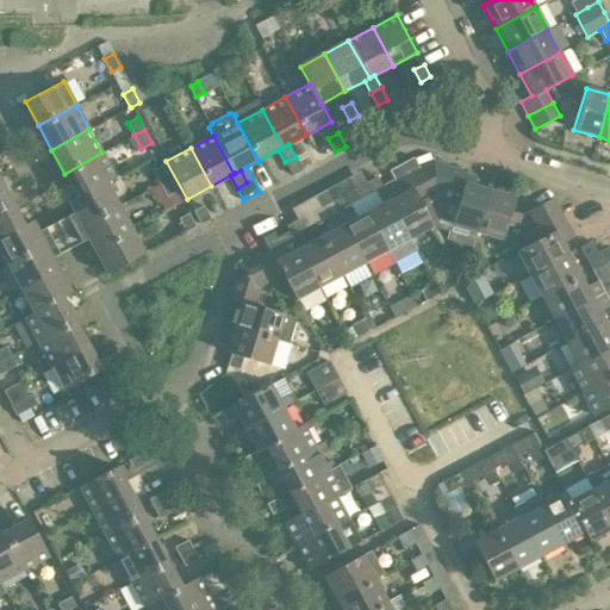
[(101,153),(64,174),(76,197),(106,181),(114,178),(101,153)]
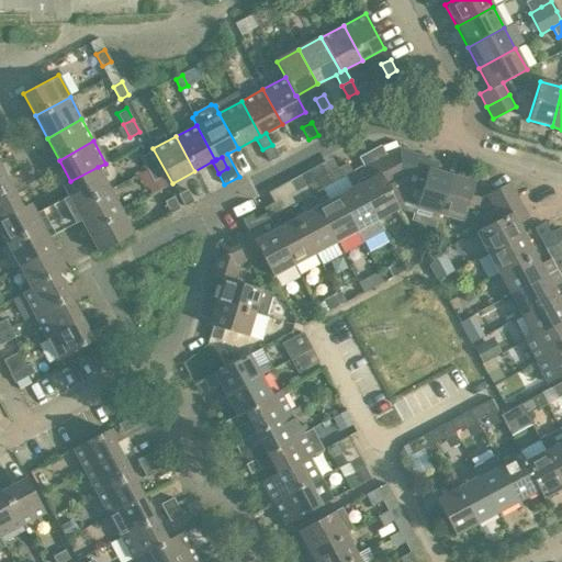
[(272,145),(262,149),(269,161),(273,159),(278,156),(272,145)]
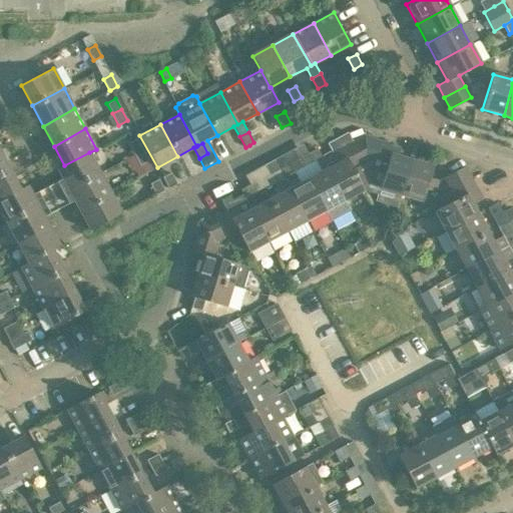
[(365,190),(362,186),(353,168),(363,163),(352,142),(347,132),(327,143),(331,152),(322,156),(321,157),(321,158),(327,167),(345,201),(365,190)]
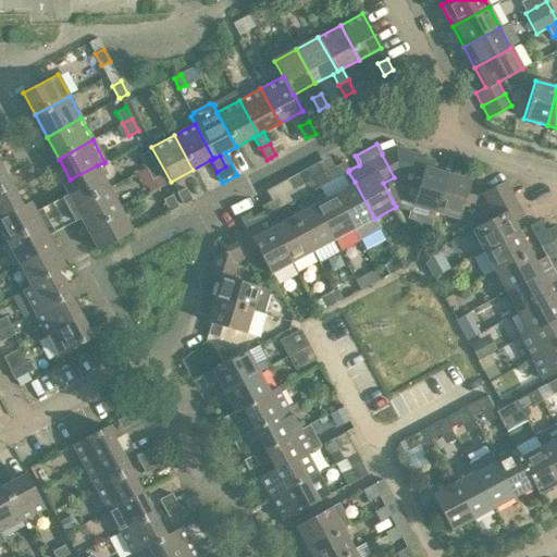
[(422,156),(394,148),(382,155),(394,177),(383,183),(393,202),(401,198),(412,200),(411,206),(435,212),(446,173),(431,169),(433,162),(421,158),(422,156)]
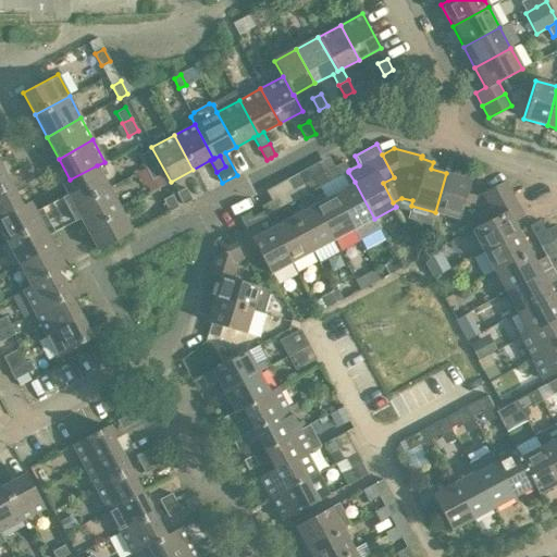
[(146,169),(156,163),(149,150),(139,156),(146,169)]
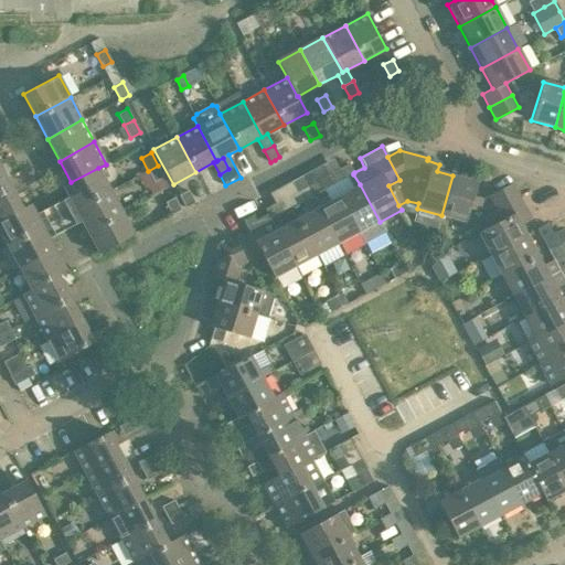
[(349,163),(339,169),(344,180),(353,174),(353,173),(349,163)]
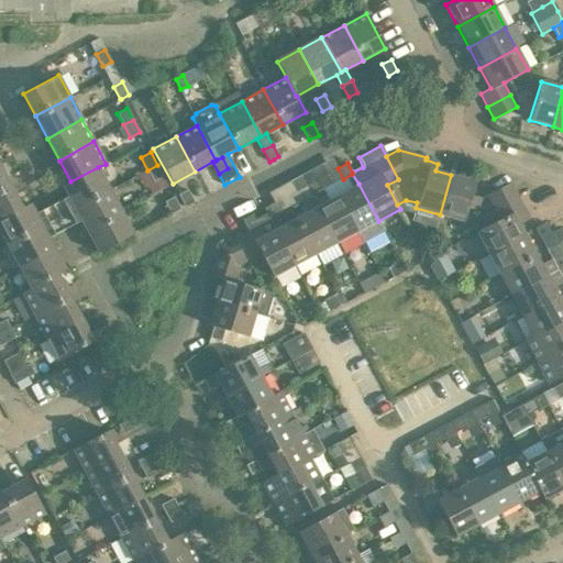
[(154,183),(164,177),(157,165),(147,170),(154,183)]
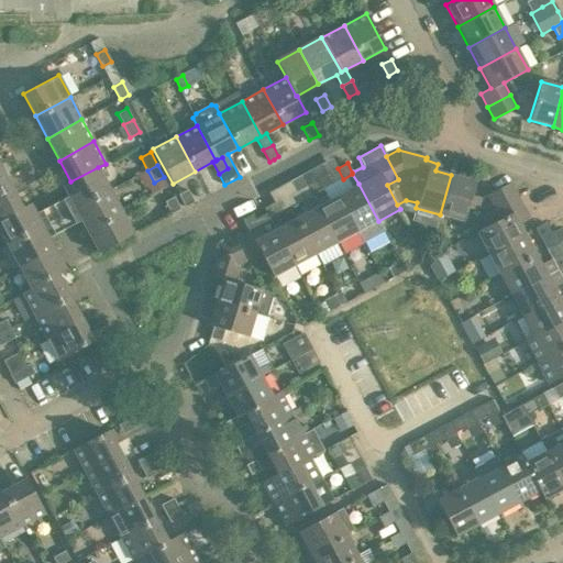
[(0,191),(10,187),(0,167),(0,191)]
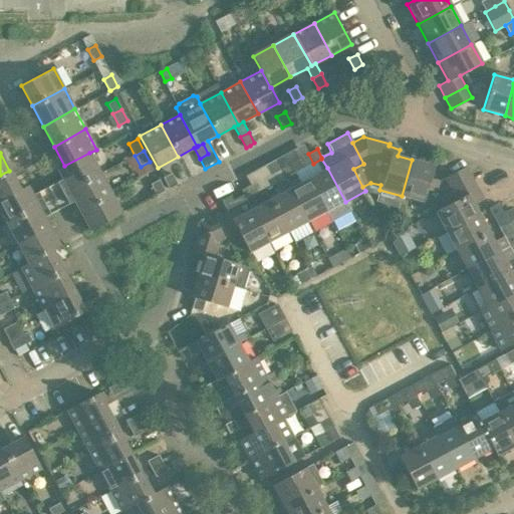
[(100,174),(89,153),(64,166),(56,170),(62,180),(56,182),(63,194),(100,174)]
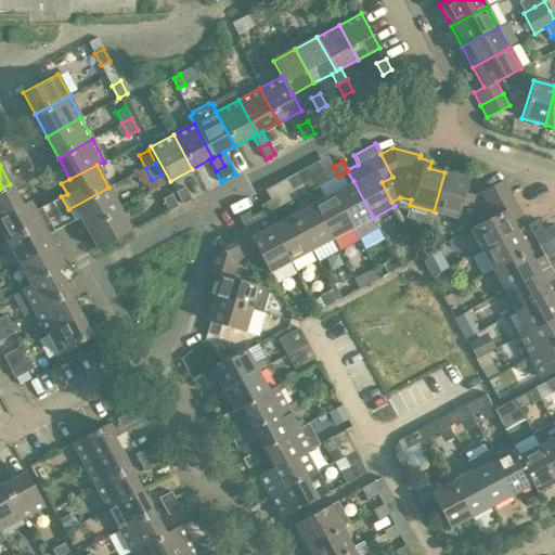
[(306,168),(295,173),(300,183),(332,240),(352,229),(332,193),(322,198),(306,168)]
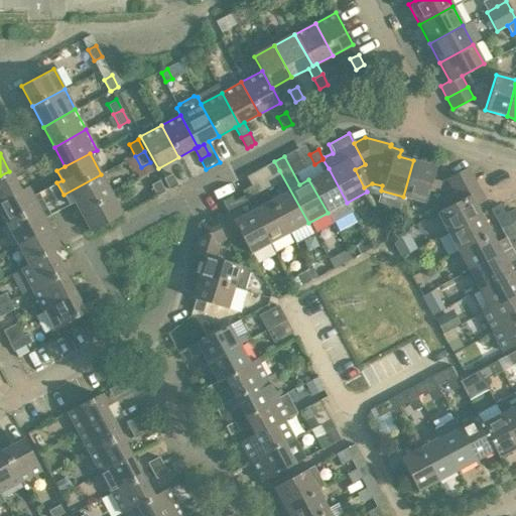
[(440,181),(431,178),(435,167),(413,160),(403,197),(424,204),(428,190),(437,192),(440,181)]
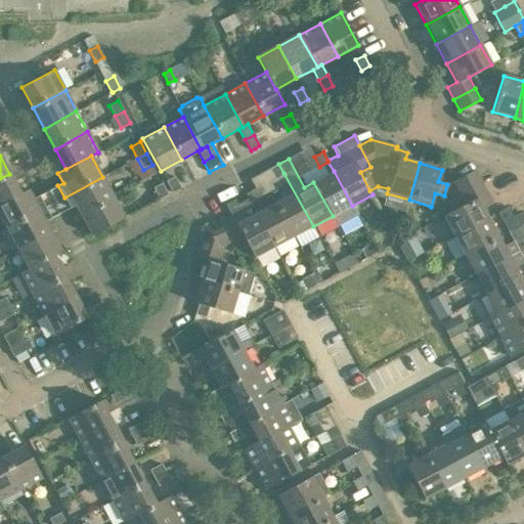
[(287,198),(275,203),(294,236),(301,249),(319,238),(313,226),(284,173),(278,164),(270,168),(287,198)]
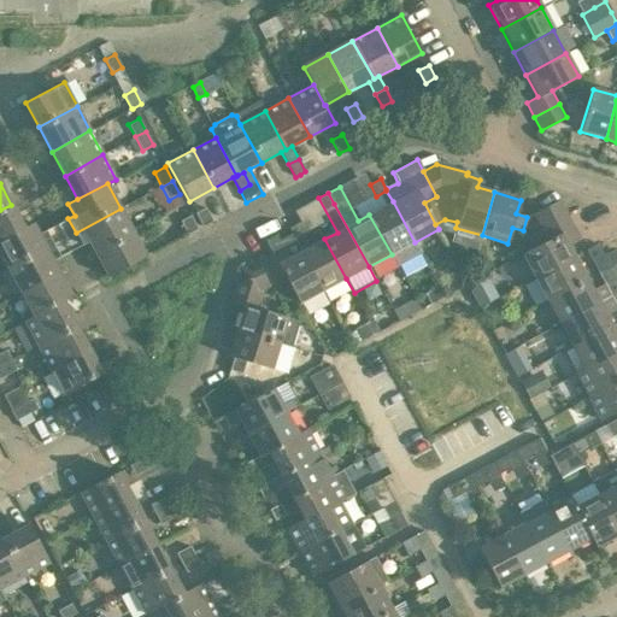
[(534,213),(541,228),(566,213),(559,200),(534,213)]
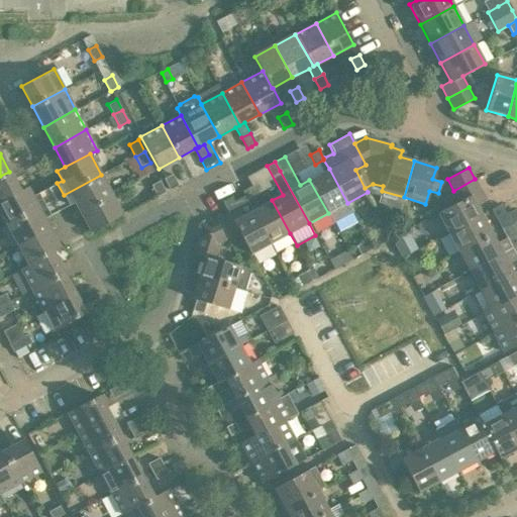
[(329,169),(309,180),(328,213),(333,223),(352,213),(347,203),(329,169)]
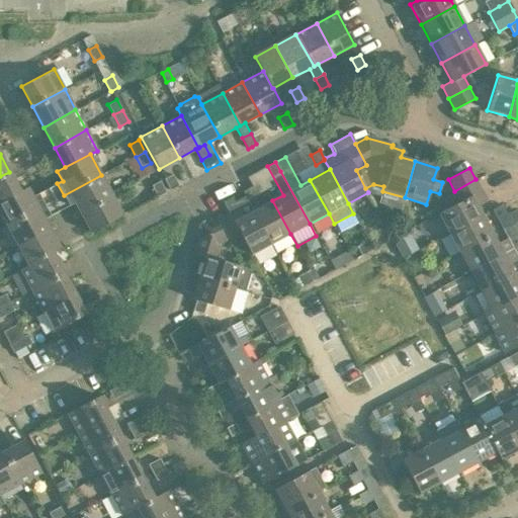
[(9,172),(0,176),(0,201),(19,191),(9,172)]
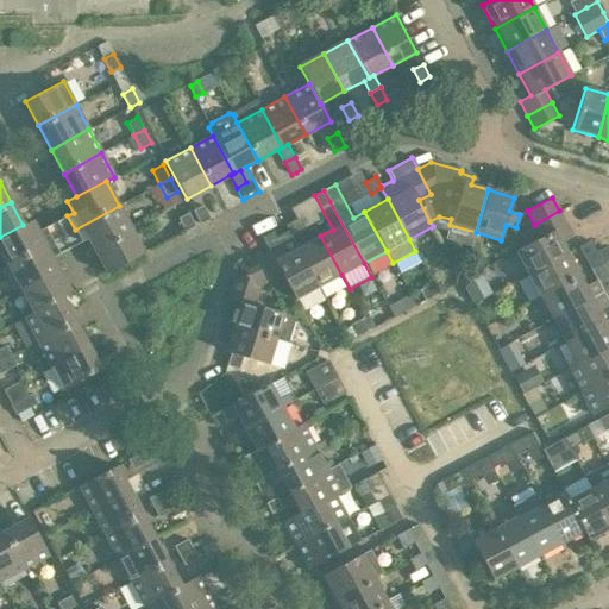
[(193,211),(200,224),(209,218),(202,205),(193,211)]
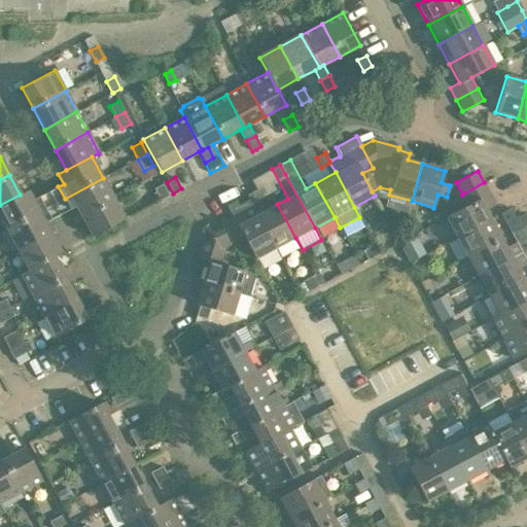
[(113,198),(103,178),(65,199),(70,209),(76,206),(81,215),(113,198)]
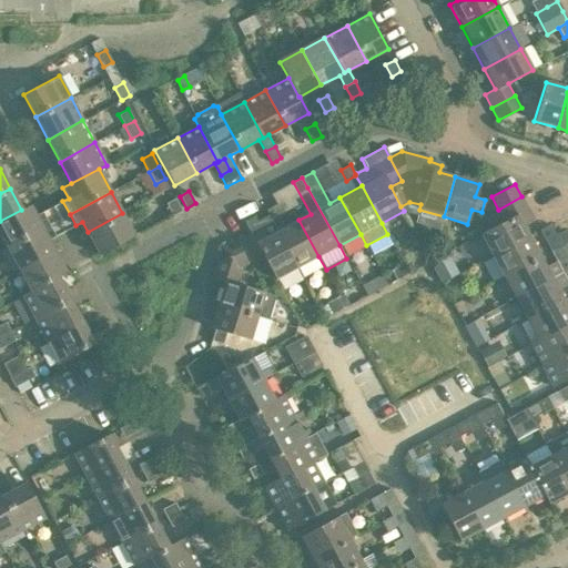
[(533,219),(521,196),(498,210),(505,222),(480,234),(493,256),(528,236),(523,224),(533,219)]
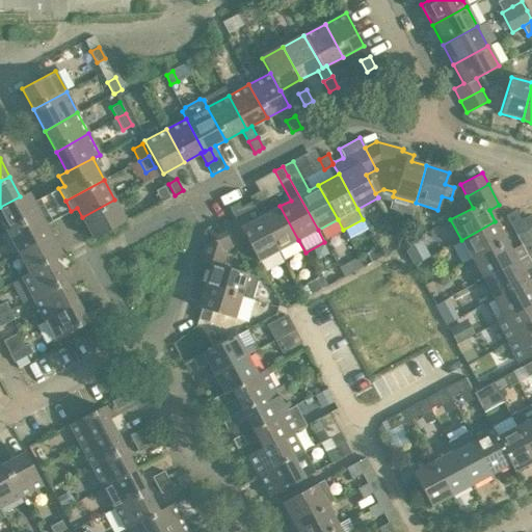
[(156,191),(161,203),(170,197),(165,187),(156,191)]
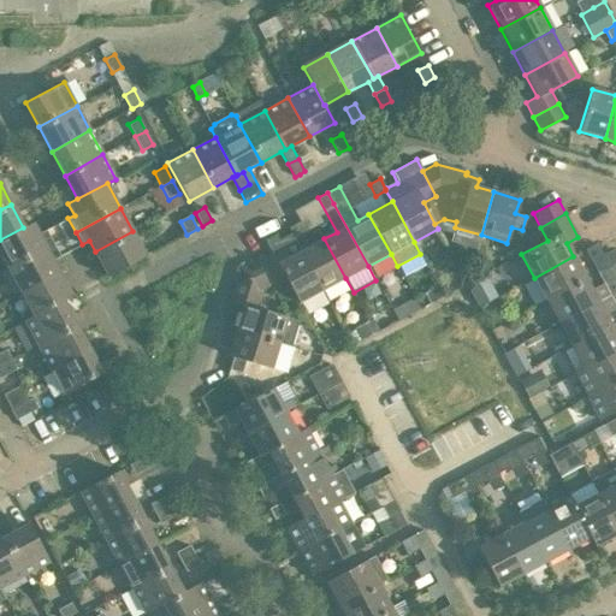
[(57,224),(46,230),(60,256),(70,250),(82,244),(76,232),(67,218),(57,224)]
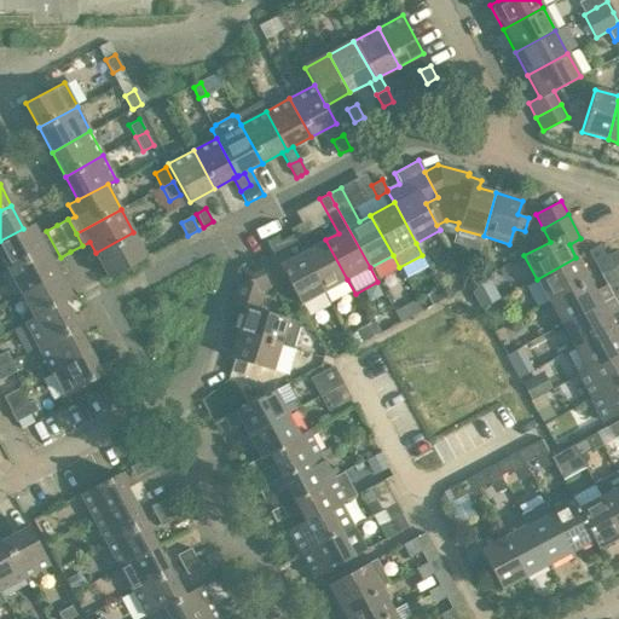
[(302,223),(291,229),(296,239),(308,233),(302,223)]
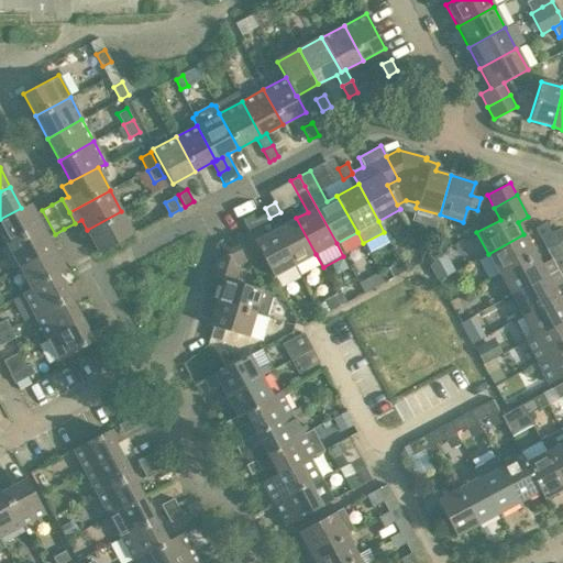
[(0,231),(7,244),(48,222),(42,210),(35,213),(30,203),(21,208),(0,219),(0,231)]
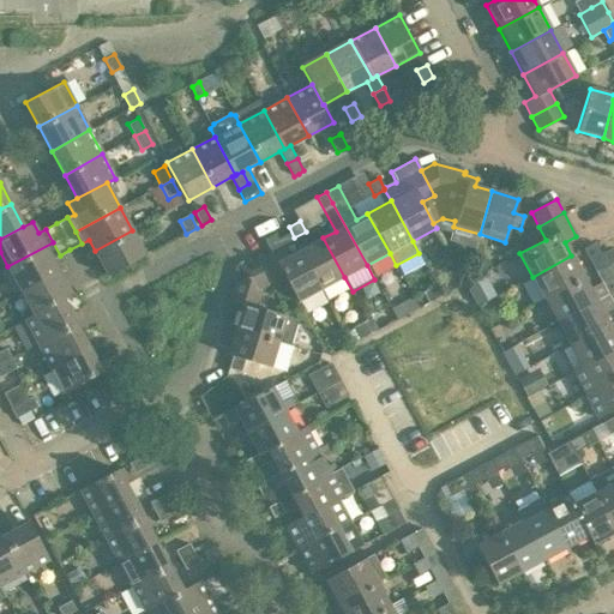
[(132,230),(95,251),(108,276),(145,256),(132,230)]
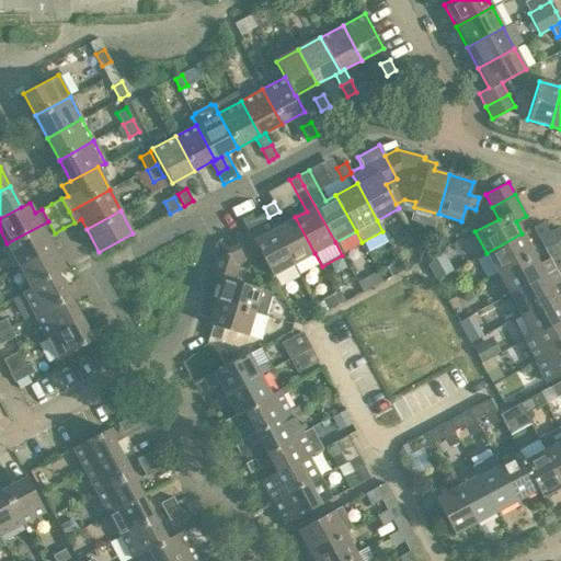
[(242,219),(248,229),(236,236),(248,259),(260,252),(272,276),(295,264),(275,228),(270,218),(259,224),(253,214),(242,219)]
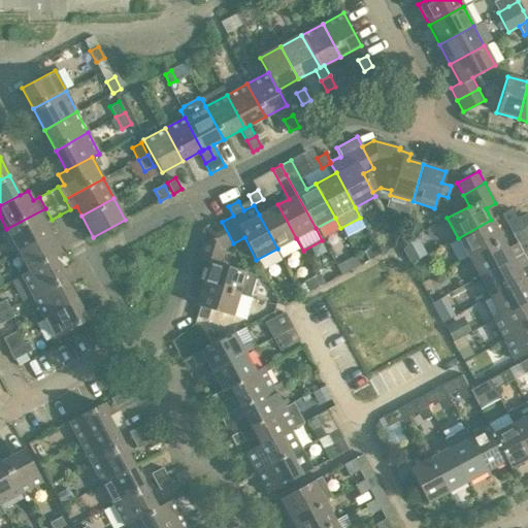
[(277,204),(259,215),(277,249),(296,238),(277,204)]
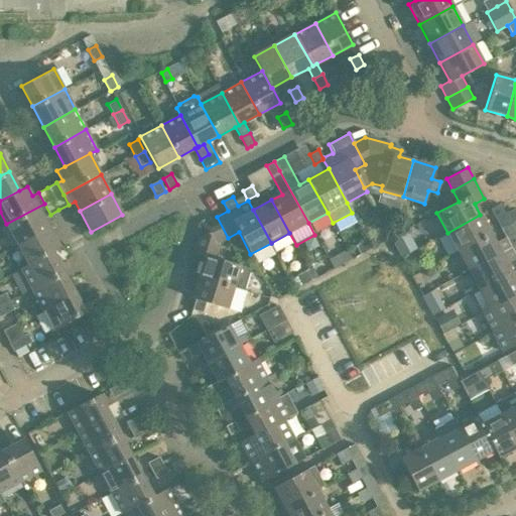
[(6,224),(17,245),(49,227),(44,218),(50,215),(44,204),(6,224)]
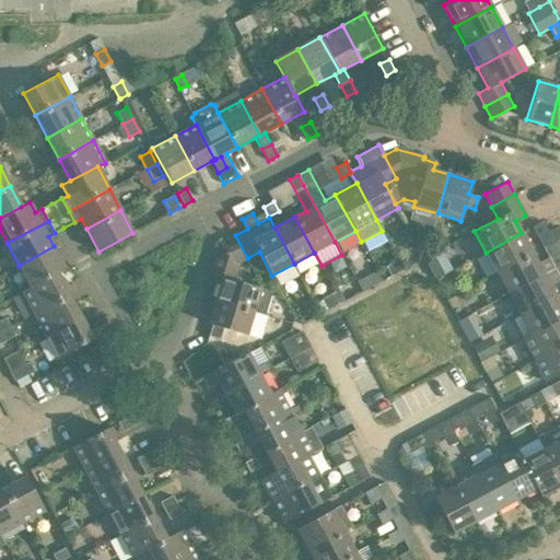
[(533,226),(537,236),(548,231),(543,221),(533,226)]
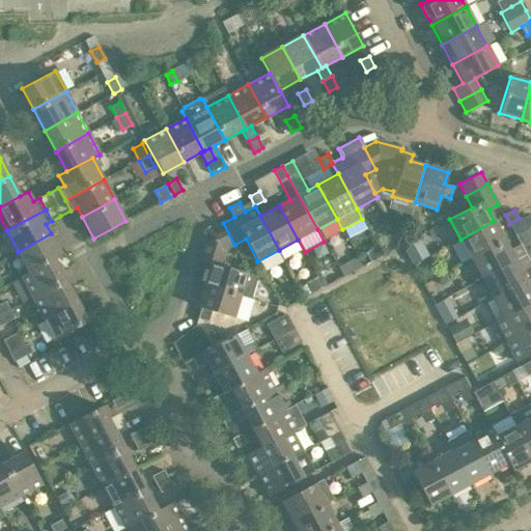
[(460,240),(471,259),(504,241),(494,221),(460,240)]
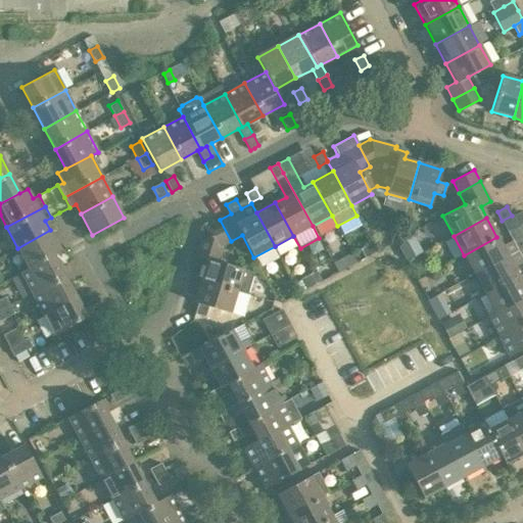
[(217,262),(221,246),(231,241),(220,220),(207,226),(204,227),(195,255),(206,259),(200,280),(238,291),(244,271),(217,262)]
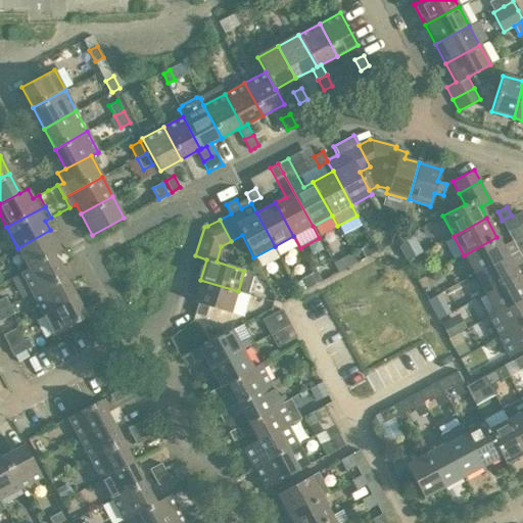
[(50,230),(17,248),(28,268),(29,269),(54,254),(54,255),(61,251),(50,230)]
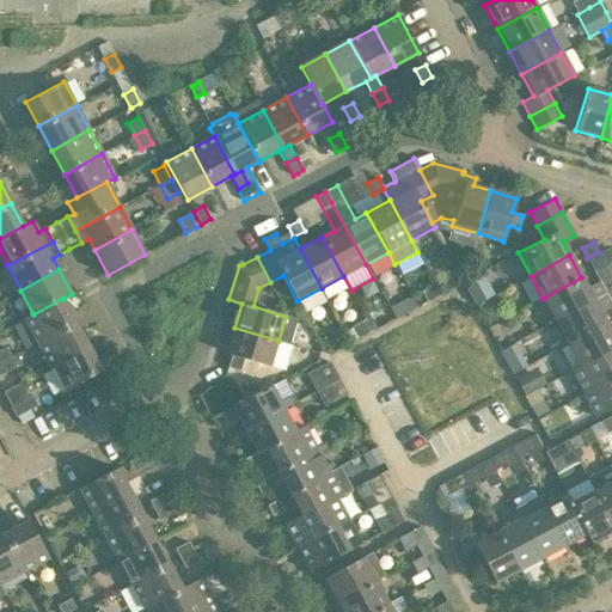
[(543,299),(555,322),(611,289),(611,275),(588,289),(581,277),(543,299)]
